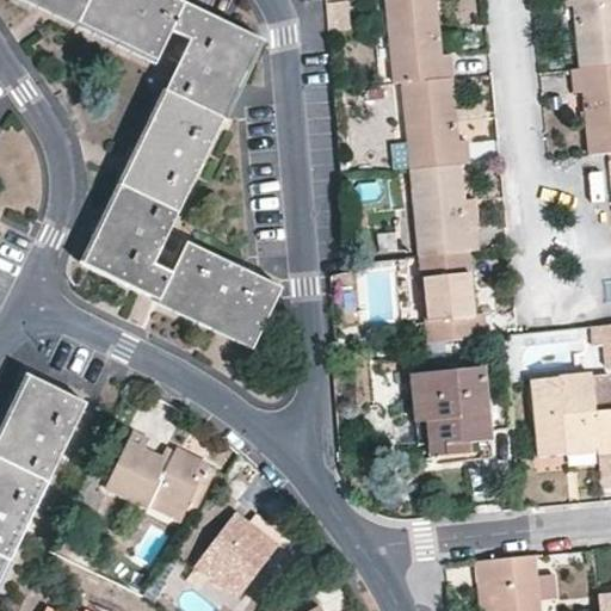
[(172,32),(184,5),(174,0),(28,0),(41,6),(43,0),(49,0),(57,4),(54,13),(80,25),(84,17),(98,24),(94,32),(117,43),(122,34),(136,42),(133,50),(156,62),(172,32)]
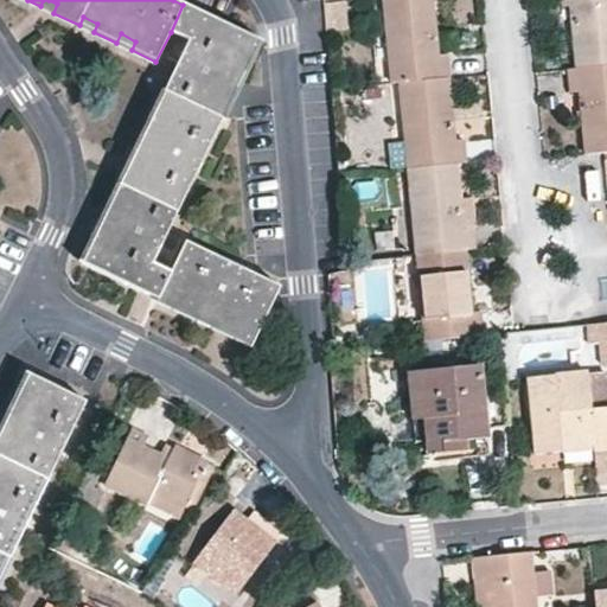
[(49,0),(43,0),(40,6),(53,13),(57,4),(49,0)]
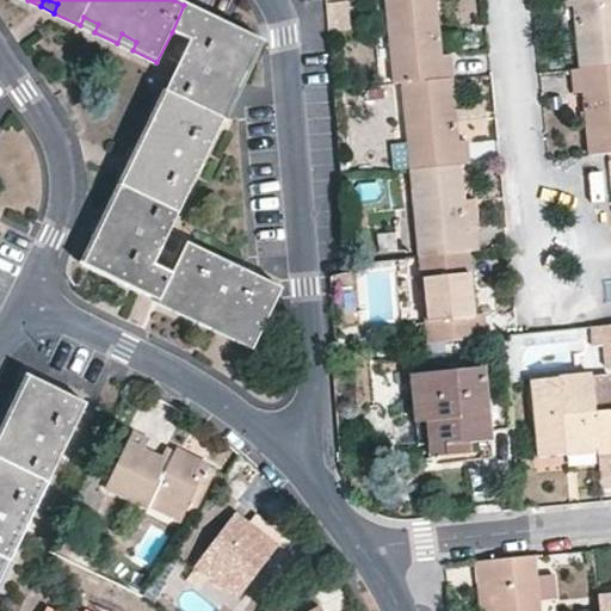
[(434,0),(386,0),(394,84),(402,82),(451,79),(454,78),(450,55),(439,56),(434,0)]
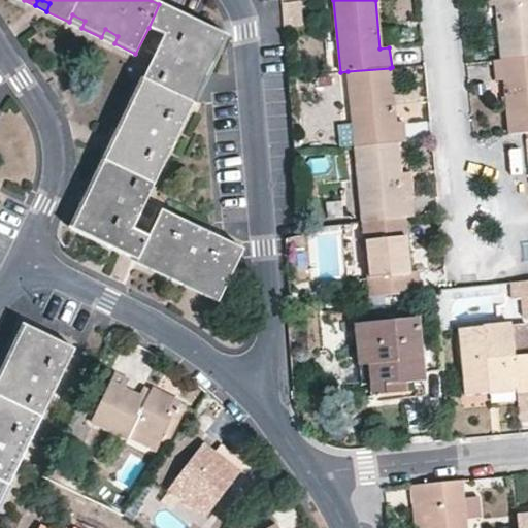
[(527,0),(487,0),(489,7),(496,5),(502,59),(527,56),(527,0)]
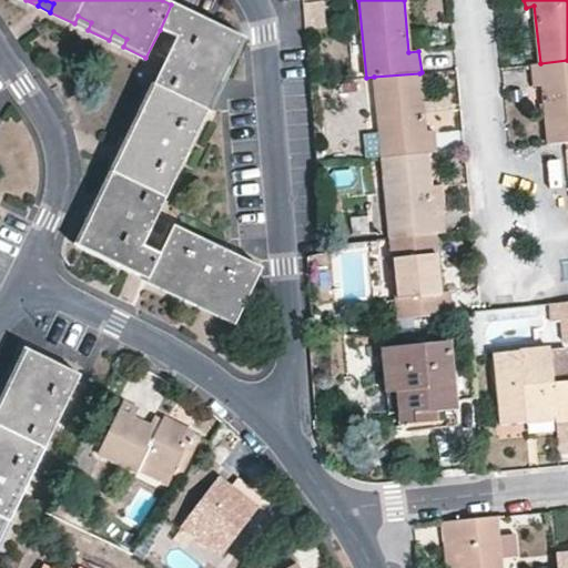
[(190,12),(171,4),(160,30),(176,39),(190,12)]
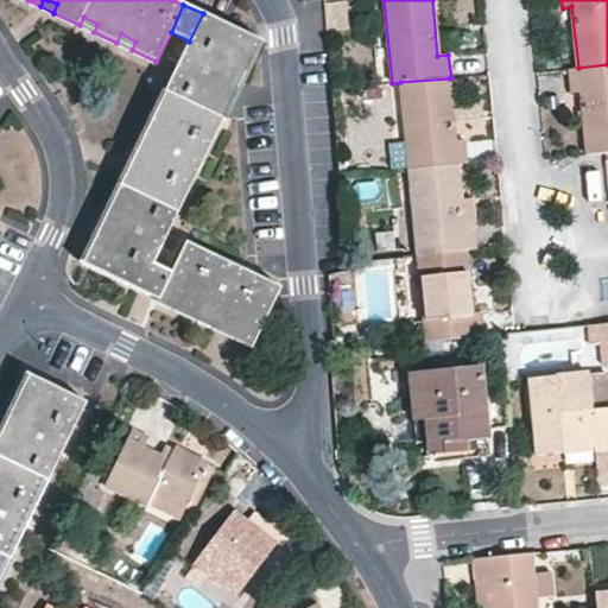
[(152,264),(175,216),(233,97),(226,93),(233,80),(240,83),(252,56),(245,54),(252,37),(203,13),(189,42),(170,81),(146,131),(154,133),(147,150),(139,146),(127,170),(135,173),(128,189),(120,184),(108,209),(116,211),(111,227),(101,223),(90,248),(99,251),(92,267),(140,290),(152,264)]
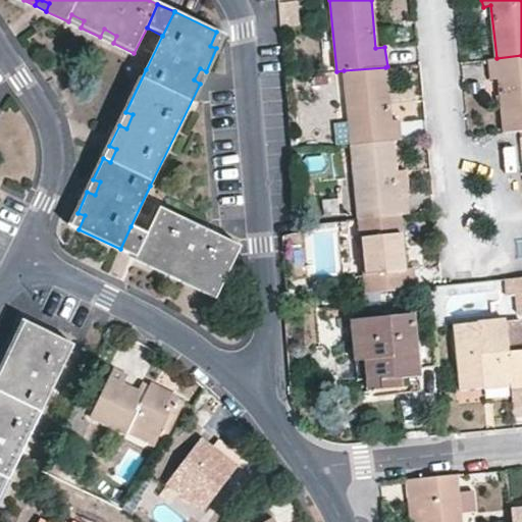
[(81,28),(84,20),(71,14),(68,21),(81,28)]
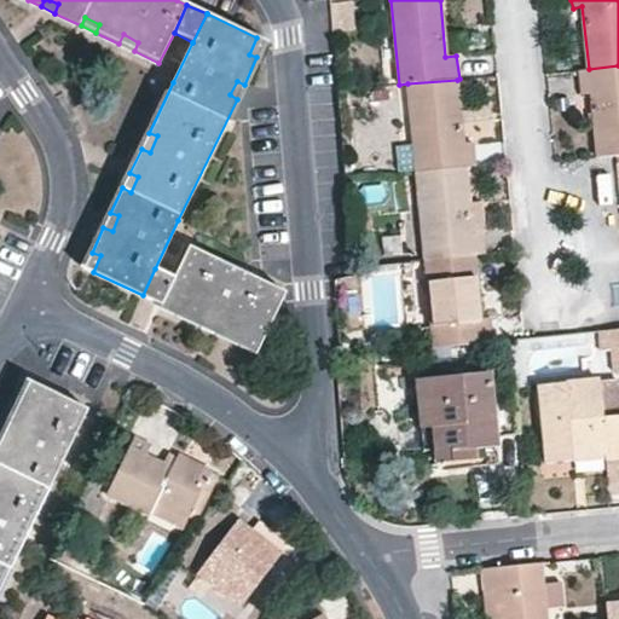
[(123,34),(119,44),(134,51),(138,42),(123,34)]
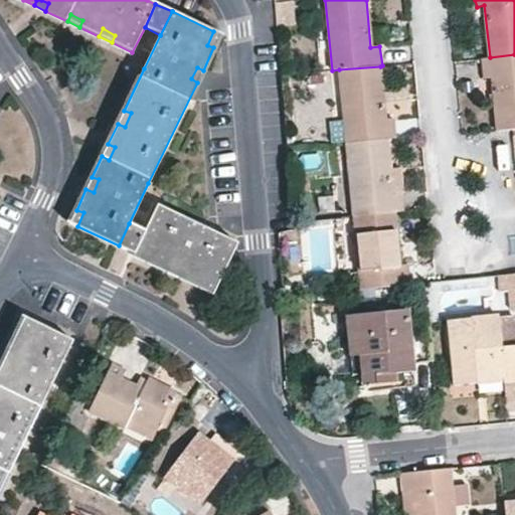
[(220,35),(213,31),(207,45),(213,47),(220,35)]
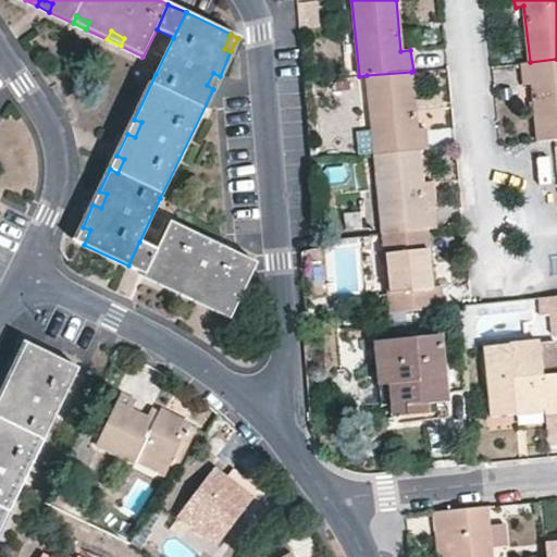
[(523,86),(532,86),(537,141),(554,140),(556,139),(556,59),(530,62),(520,63),(523,86)]
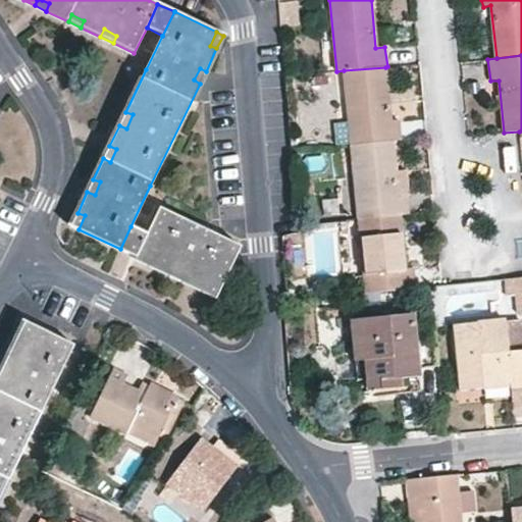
[(344,70),(351,144),(393,141),(403,139),(400,120),(390,120),(385,67),(344,70)]
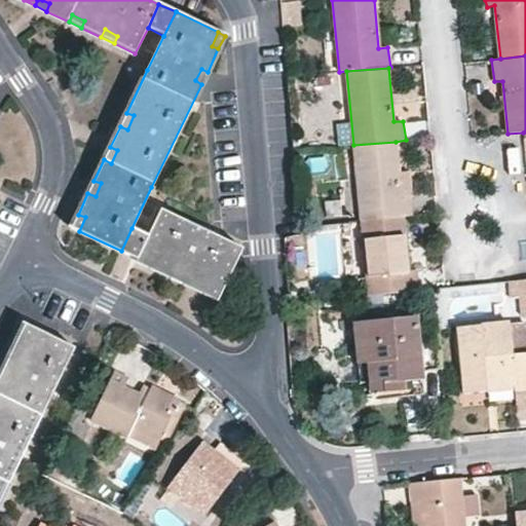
[(195,80),(201,84),(208,72),(201,69),(195,80)]
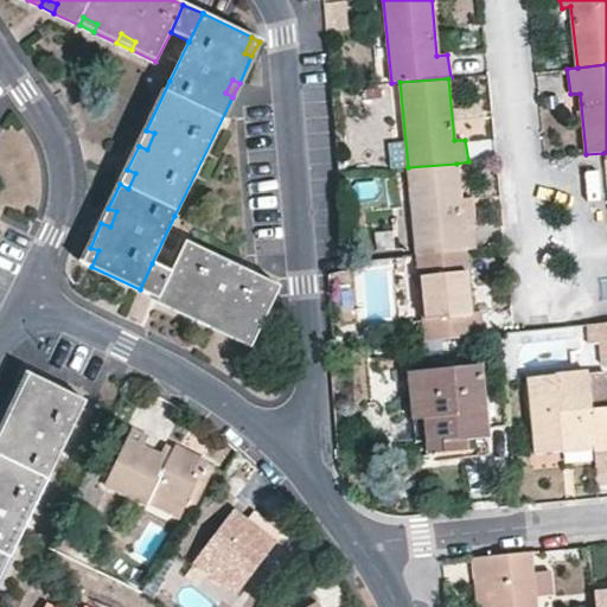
[(154,133),(146,131),(139,146),(147,149),(154,133)]
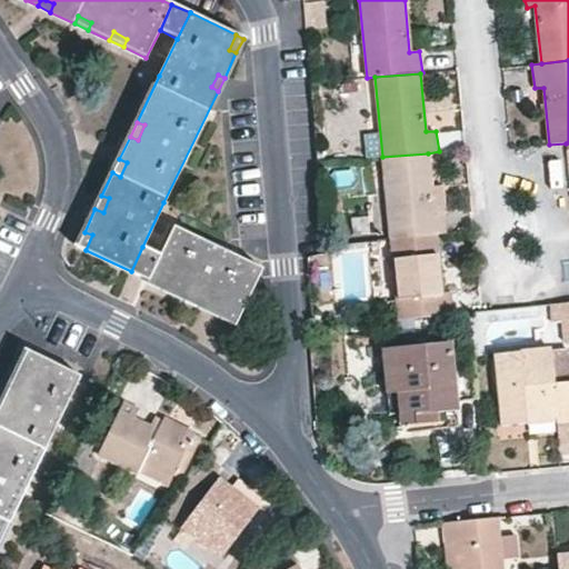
[(432,187),(428,153),(382,157),(391,240),(436,235),(446,235),(443,211),(435,212),(432,187)]
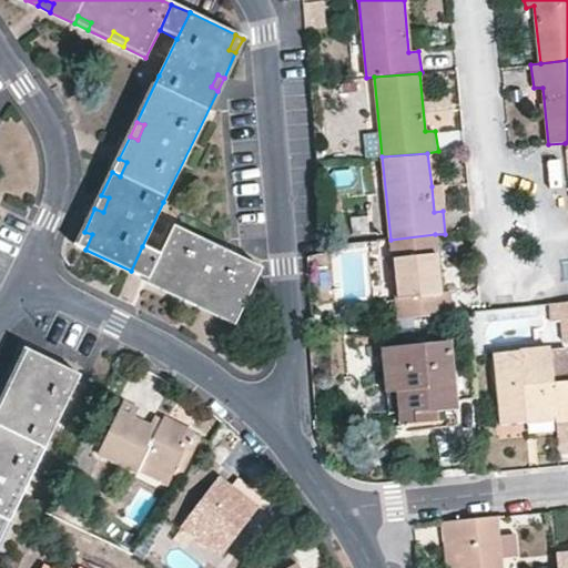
[(112,172),(120,176),(127,162),(119,159),(112,172)]
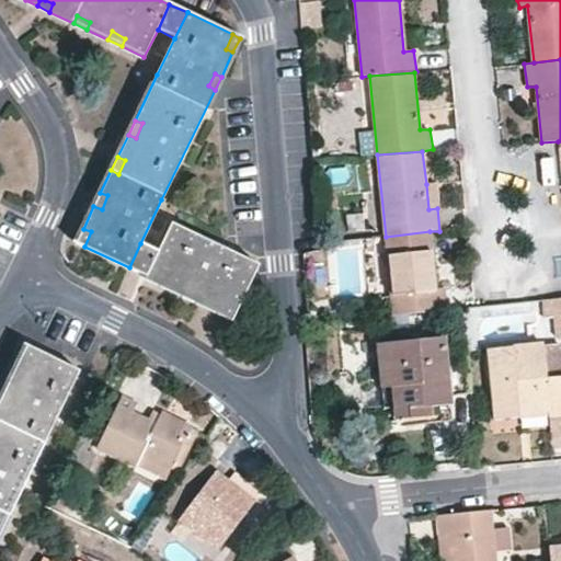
[(437,208),(439,208),(437,183),(426,184),(428,209),(437,208)]
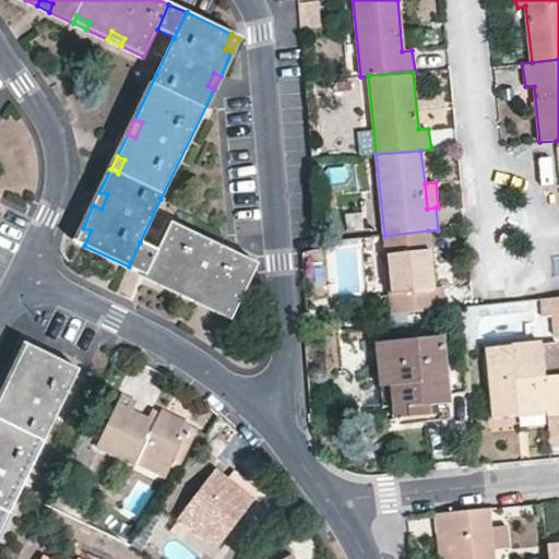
[(93,205),(102,209),(107,194),(99,192),(93,205)]
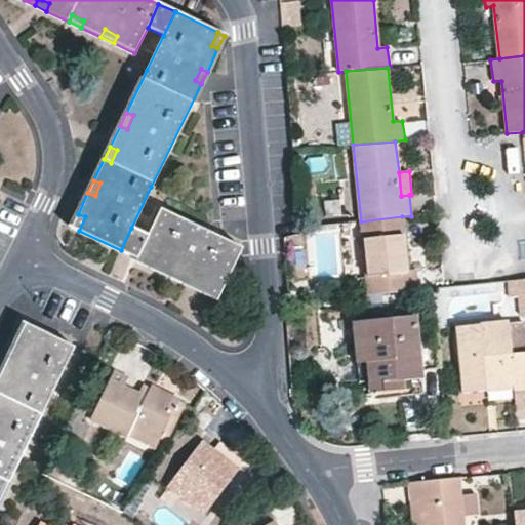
[(221,289),(241,249),(160,210),(148,235),(137,257),(170,275),(173,268),(188,274),(184,281),(204,290),(208,283),(221,289)]
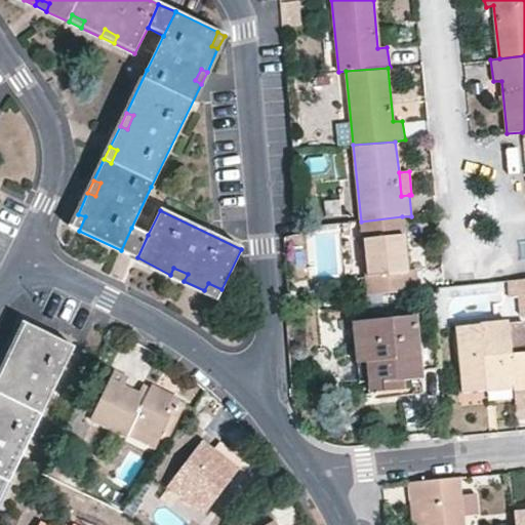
[(72,227),(79,231),(85,216),(78,214),(72,227)]
